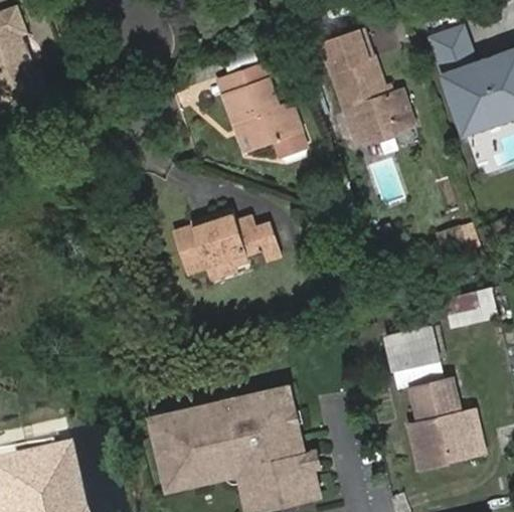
[(52,93),(43,63),(38,65),(35,55),(30,57),(25,40),(30,38),(27,29),(32,27),(22,0),(10,0),(0,3),(0,103),(2,108),(52,93)]
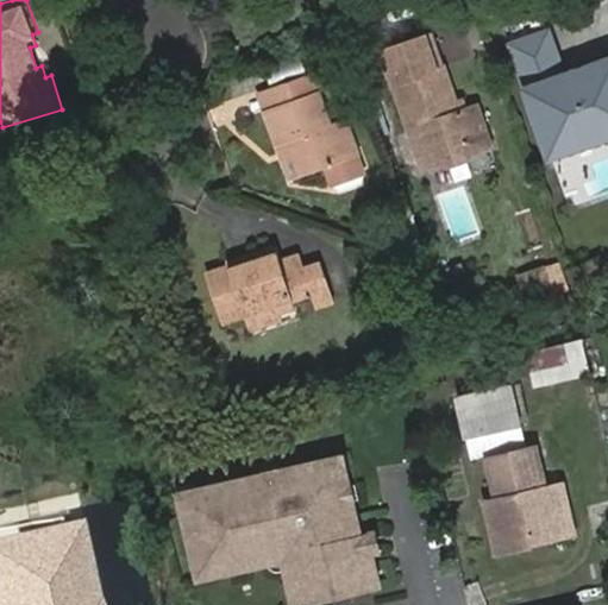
[(551,31),(515,42),(536,96),(555,151),(607,131),(607,69),(570,83),(551,31)]
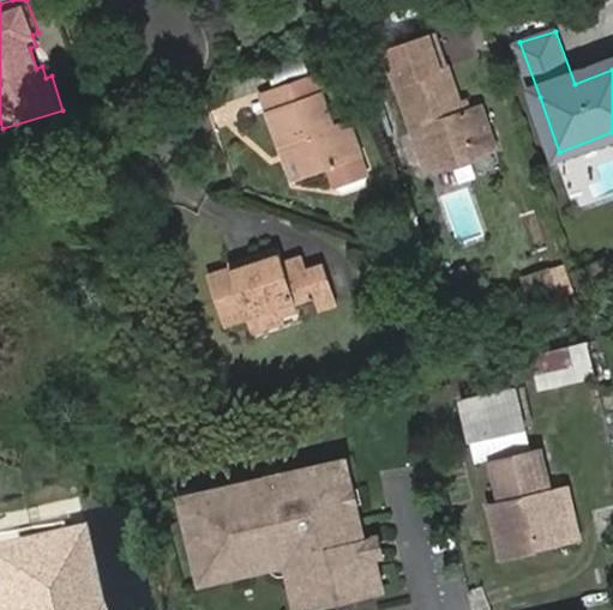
[(450,108),(460,104),(448,68),(440,71),(430,36),(386,52),(426,170),(448,164),(454,168),(470,162),(474,155),(494,149),(481,108),(467,113),(461,114),(454,118),(450,108)]
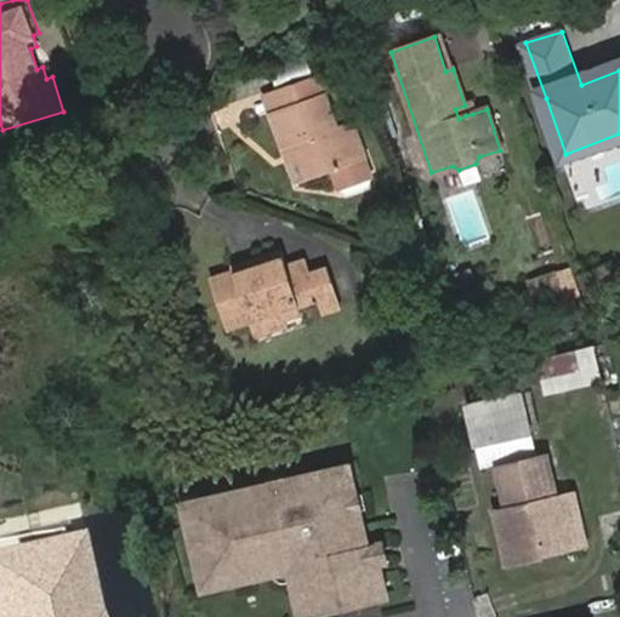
[(272,109),(284,147),(294,143),(306,181),(330,172),(362,161),(364,161),(351,124),(339,126),(326,91),(320,75),(313,76),(277,89),(283,106),(272,109)]
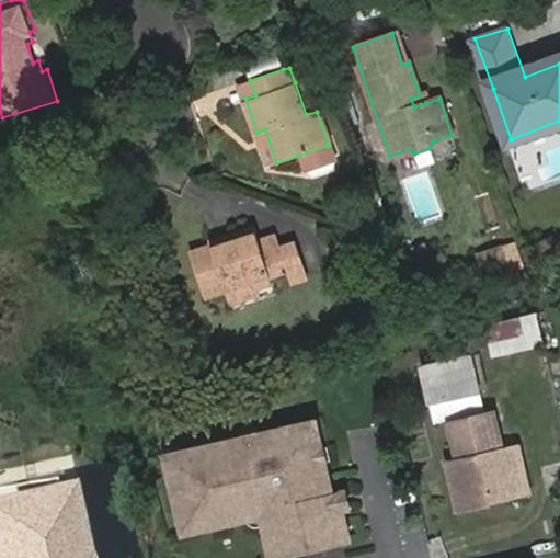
[(255,95),(250,80),(240,83),(246,99),(255,95)]
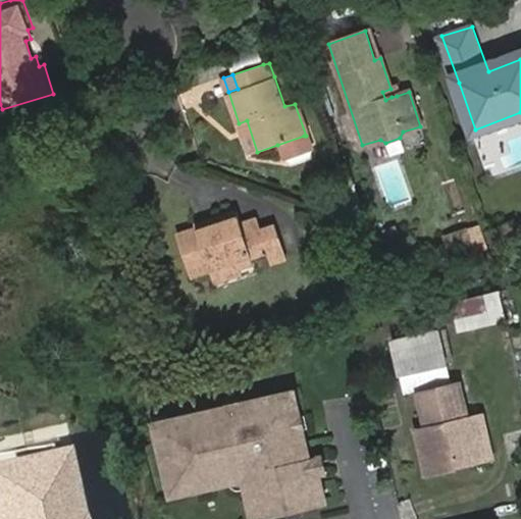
[(391,89),(382,92),(385,100),(392,97),(397,96),(394,88),(391,89)]
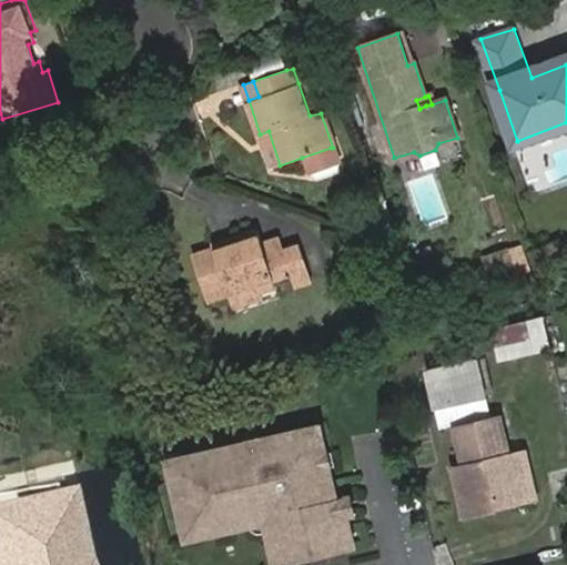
[(269,131),(260,134),(272,168),(280,165),(269,131)]
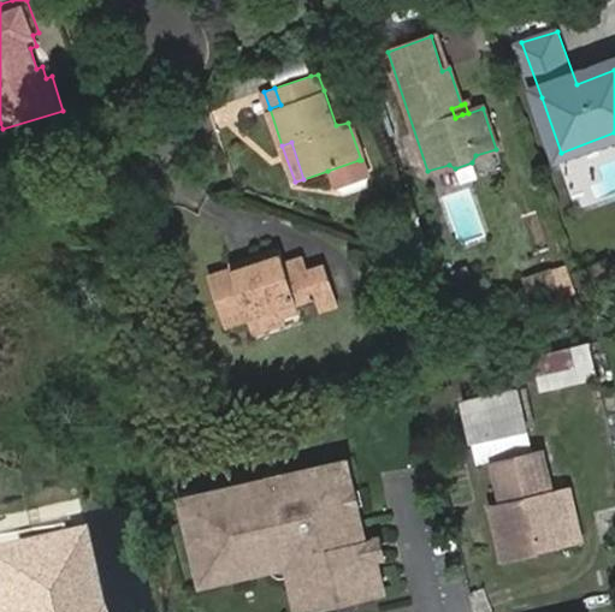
[(365,178),(359,160),(327,171),(333,189),(339,191),(362,183),(365,178)]
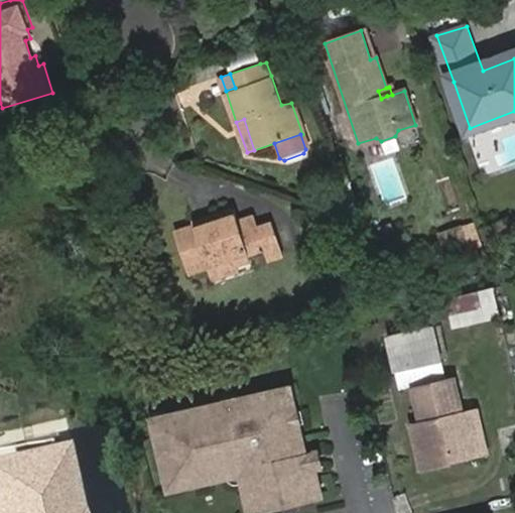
[(170,231),(179,265),(190,261),(192,268),(202,265),(203,272),(230,264),(245,260),(243,254),(259,249),(253,230),(249,217),(233,222),(229,210),(210,215),(212,219),(201,223),(200,218),(188,221),(189,226),(170,231)]
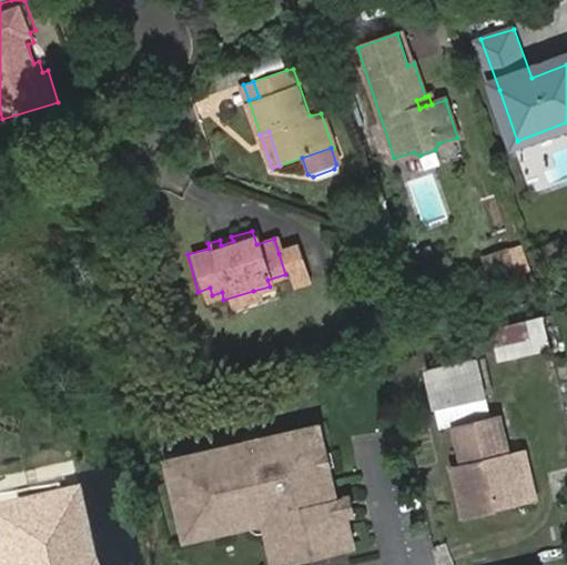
[(545,244),(524,252),(529,269),(549,261),(545,244)]
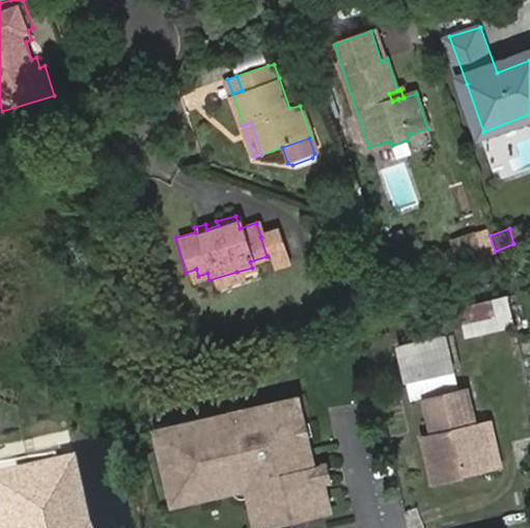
[(457,257),(480,255),(477,229),(454,232),(457,257)]
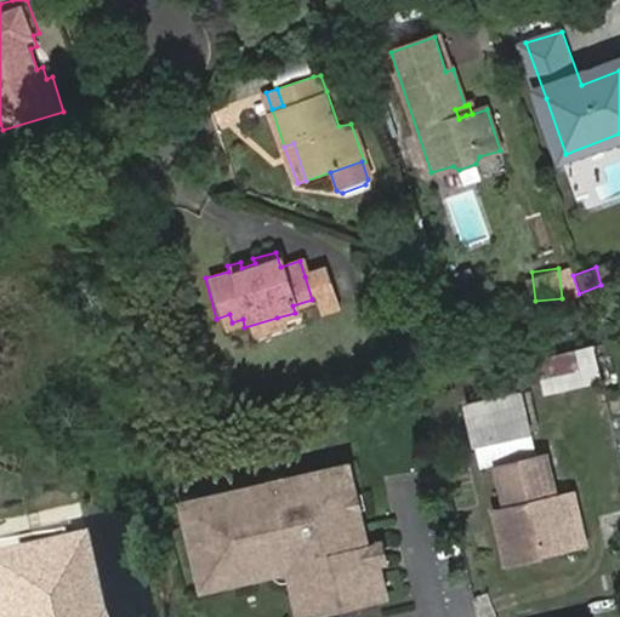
[(323,270),(305,276),(312,300),(317,314),(335,309),(323,270)]
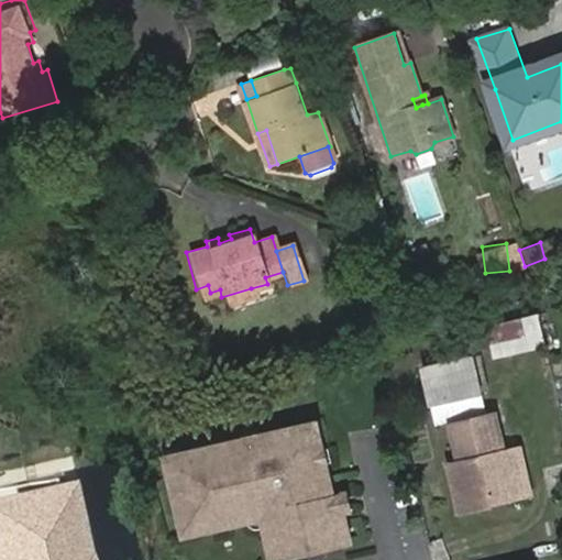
[(208,285),(196,289),(198,296),(210,293),(208,285)]
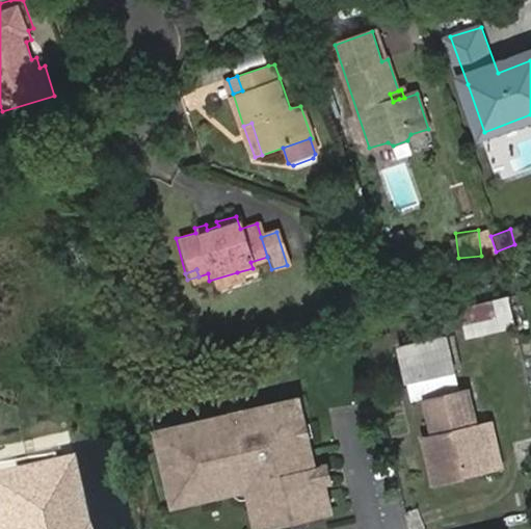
[(239,280),(237,272),(209,281),(211,288),(239,280)]
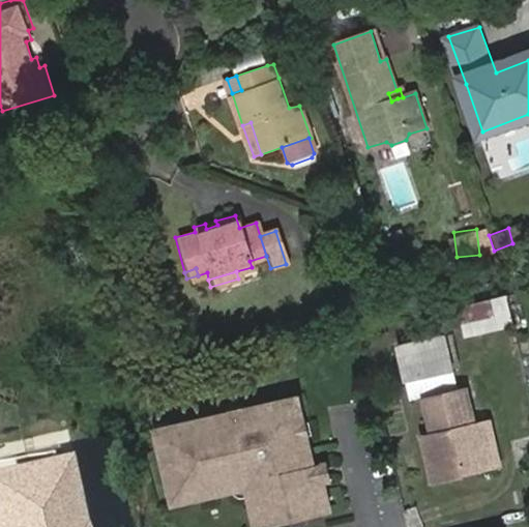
[(501,296),(451,308),(459,339),(507,328),(501,296)]
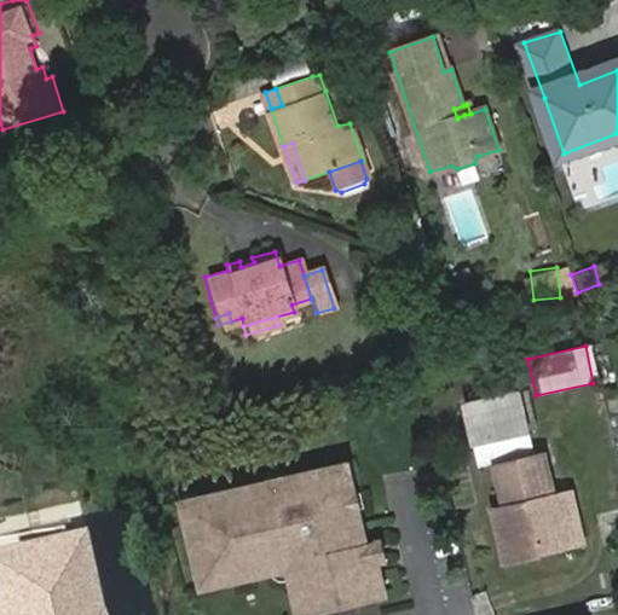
[(465,401),(473,439),(527,428),(519,390),(465,401)]
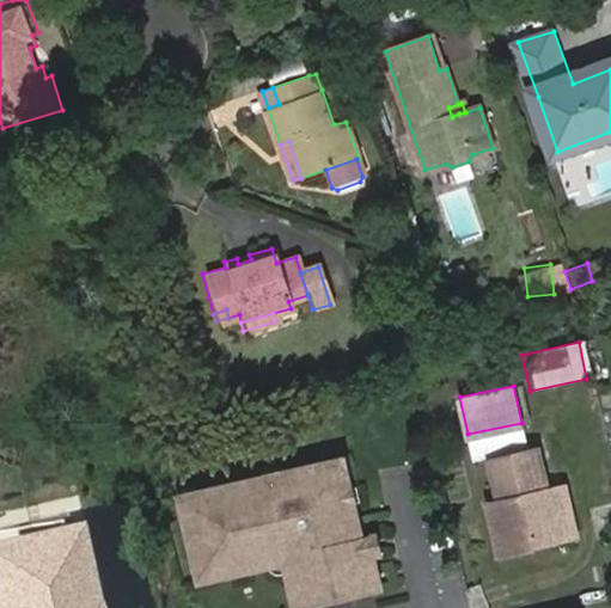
[(521,423),(468,434),(472,459),(526,447),(521,423)]
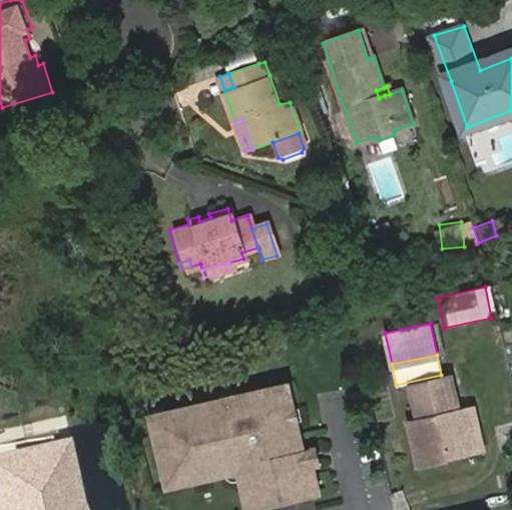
[(411,382),(418,417),(419,417),(427,453),(467,443),(459,408),(451,373),(441,375),(411,382)]
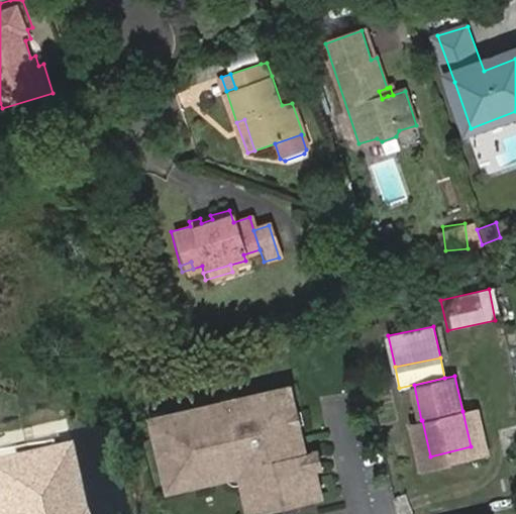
[(291,385),(284,387),(289,409),(296,407),(291,385)]
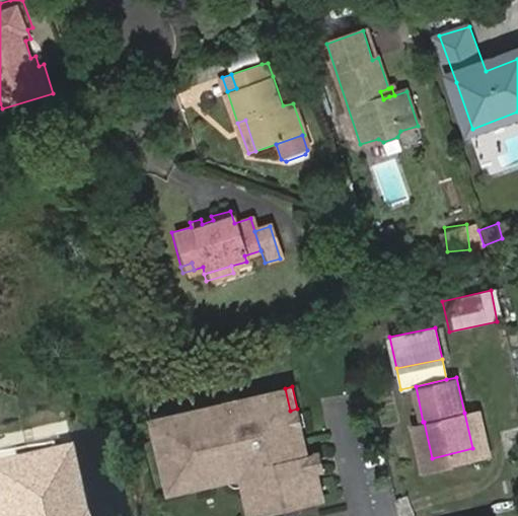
[(196,485),(249,471),(248,468),(262,464),(265,477),(269,493),(273,492),(277,507),(323,496),(318,468),(313,450),(307,452),(297,409),(290,411),(285,388),(164,417),(179,484),(195,480),(196,485)]
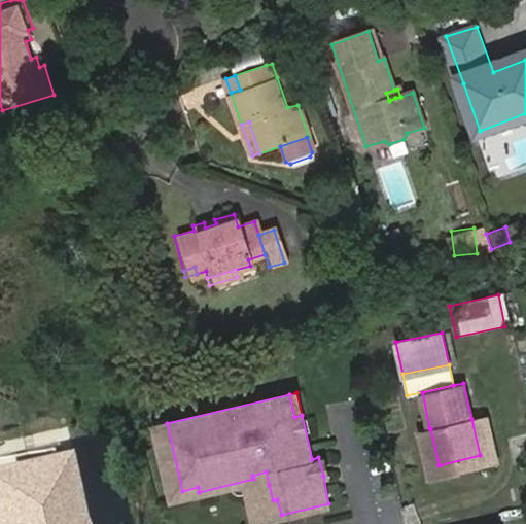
[(421,430),(430,475),(497,459),(487,415),(471,419),(480,455),(439,465),(430,428),(429,428),(421,430)]
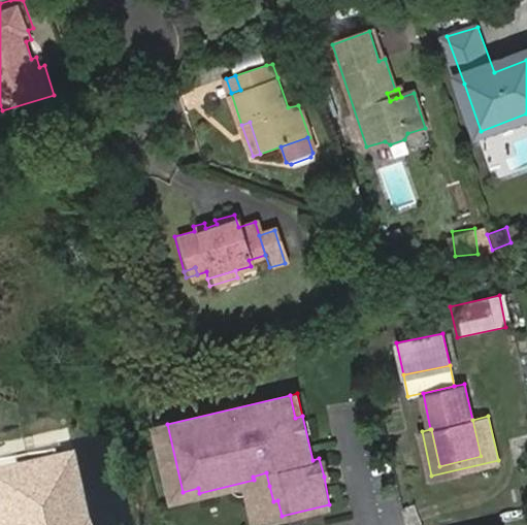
[(79,524),(65,449),(0,461),(0,524),(79,524)]
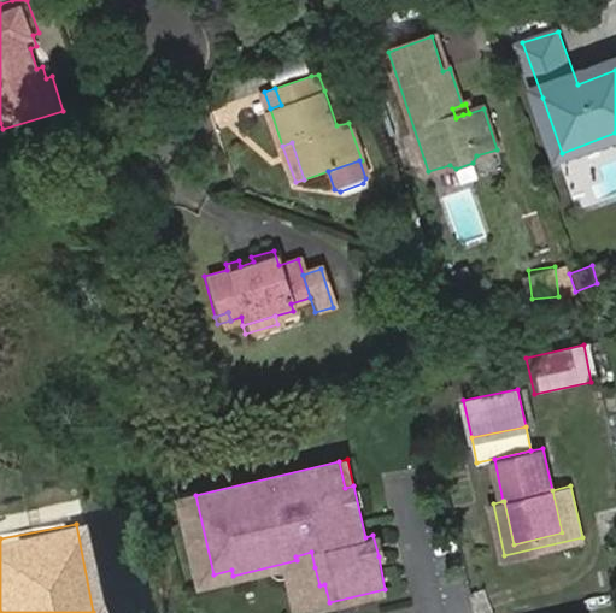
[(380,534),(373,535),(379,556),(386,556),(380,534)]
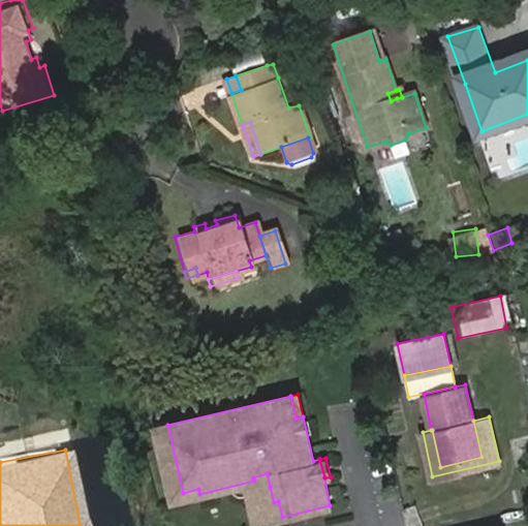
[(259,488),(266,488),(270,487),(267,473),(253,477),(254,481),(254,482),(256,485),(259,488)]
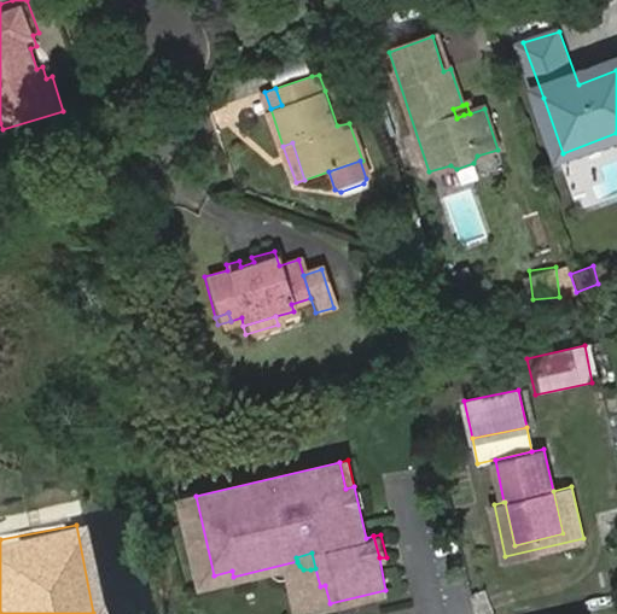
[(232,571),(214,576),(216,580),(233,577),(232,571)]
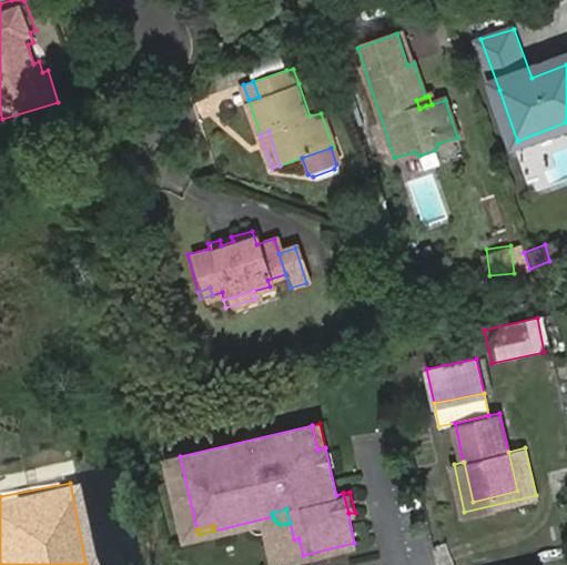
[(299,538),(294,540),(297,556),(303,555),(299,538)]
